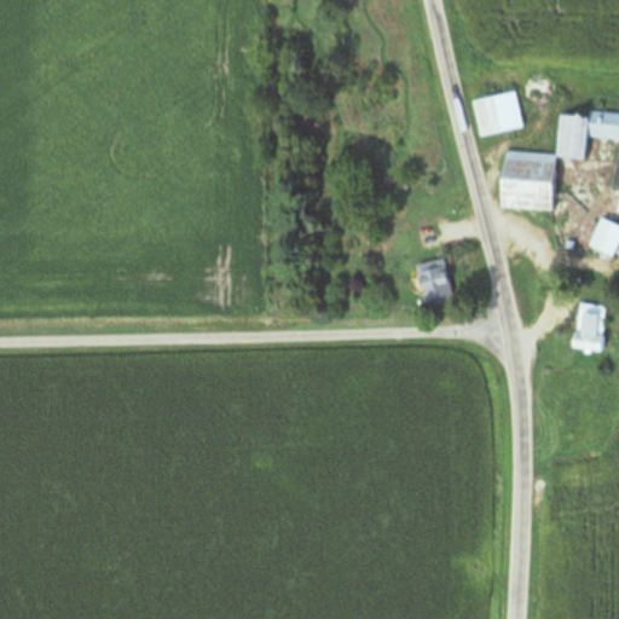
[(518,93),(475,100),(481,136),(524,128),(518,93)]
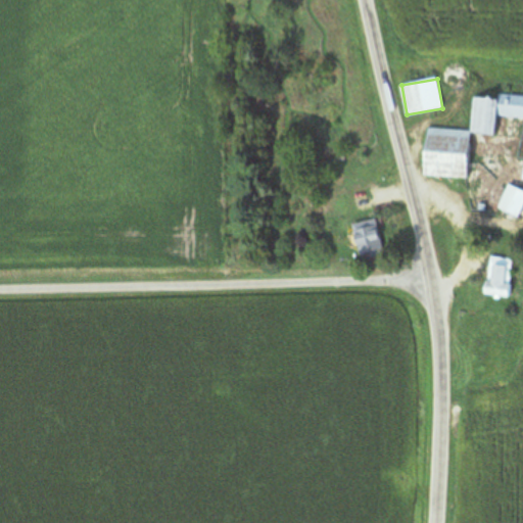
[(468,178),(471,134),(495,135),(497,116),(522,117),(522,96),(498,95),(498,99),(474,98),(472,131),(426,128),(423,175),(468,178)]
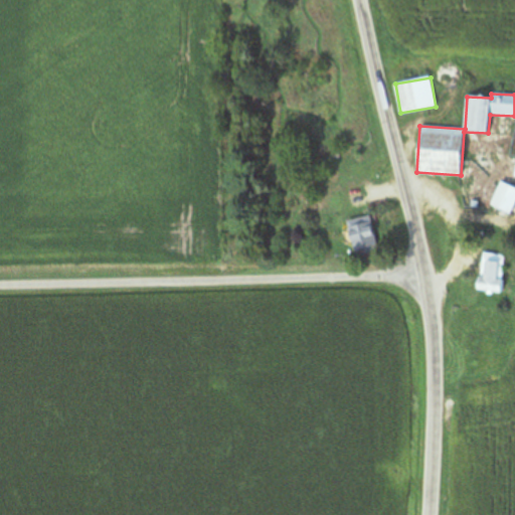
[(491,205),(511,213),(514,203),(514,188),(501,182),(491,205)]
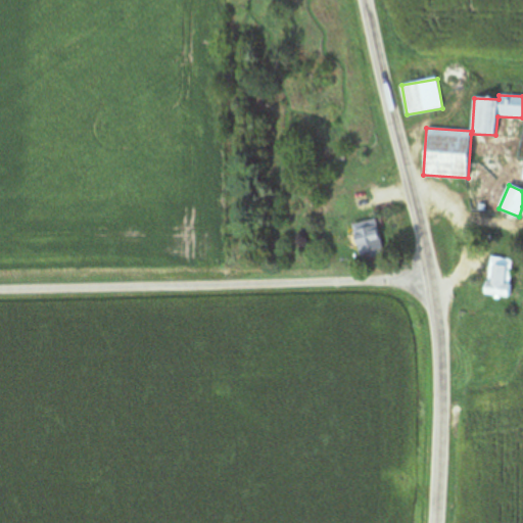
[(384,255),(376,219),(352,225),(361,260),(384,255)]
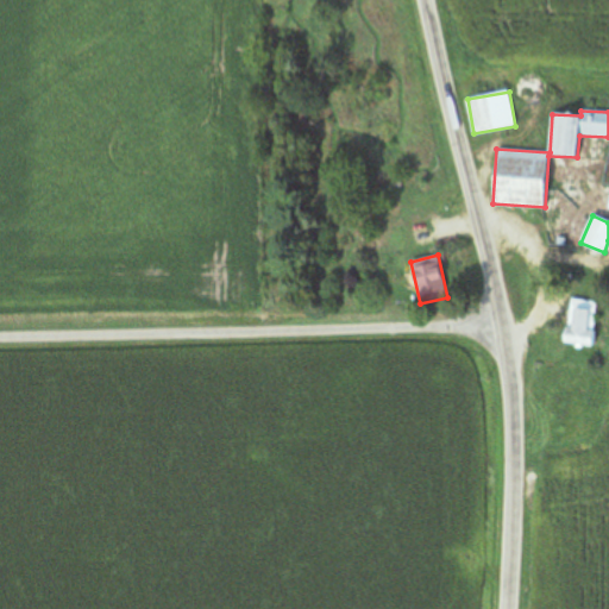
[(563,345),(595,346),(597,302),(570,301),(569,328),(564,328),(563,345)]
